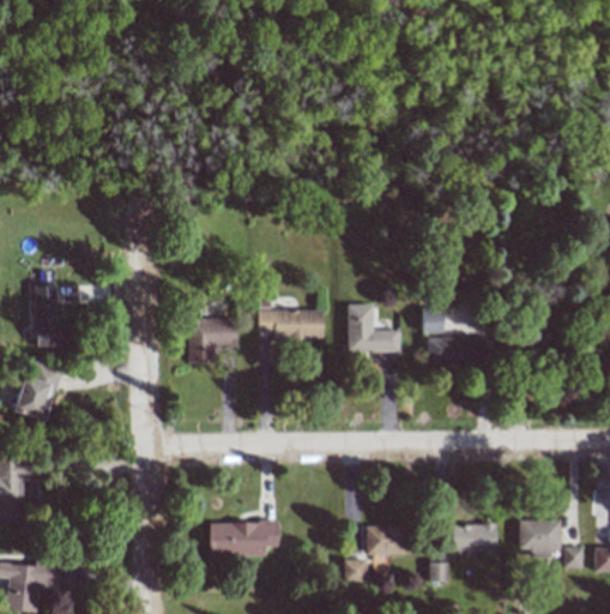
[(56,286),(35,287),(36,347),(73,345),(73,321),(56,321),(56,286)]
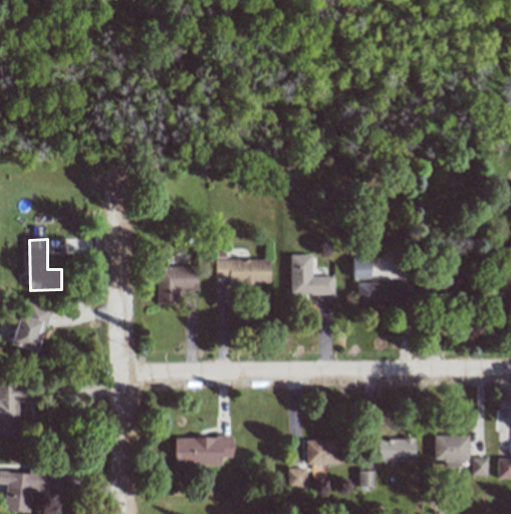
[(291,255),(292,295),(336,294),(335,276),(313,277),(313,255),(291,255)]
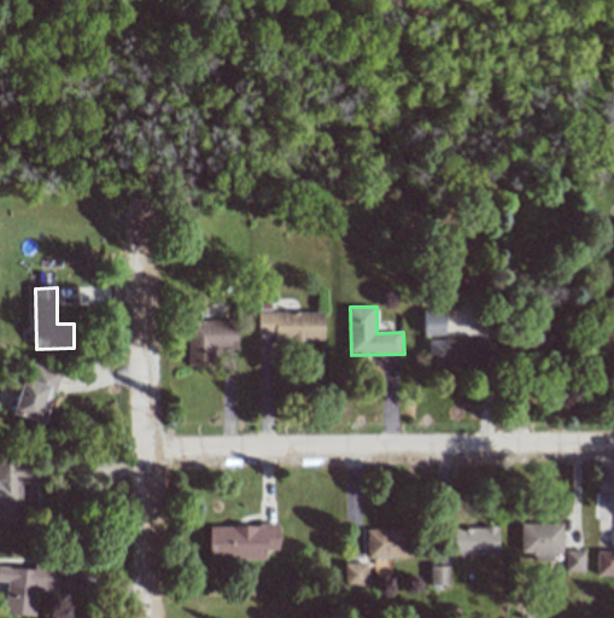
[(427,334),(448,334),(448,309),(426,309),(427,334)]
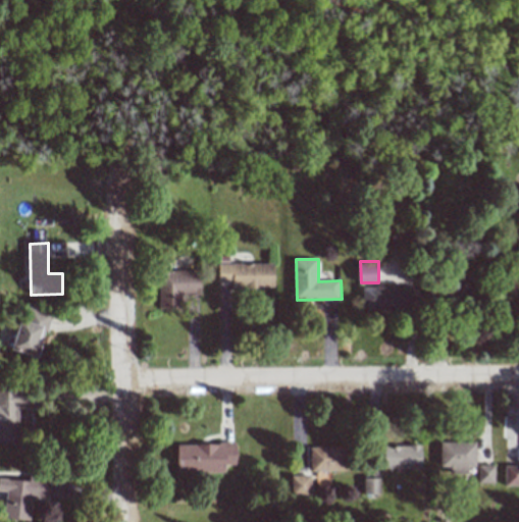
[(219,264),(219,283),(234,282),(234,289),(276,288),(275,263),(219,264)]
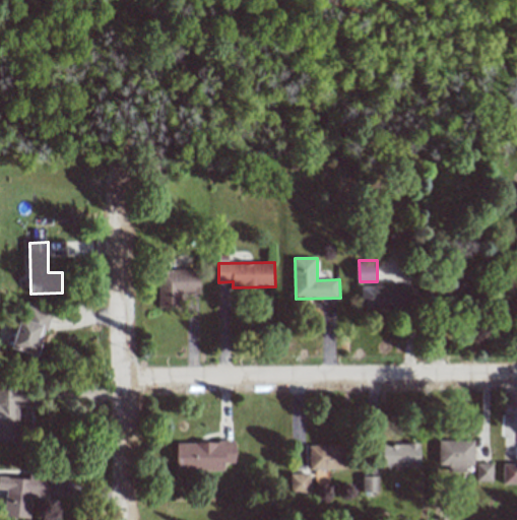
[(160,308),(182,307),(181,294),(201,294),(200,269),(159,270),(160,308)]
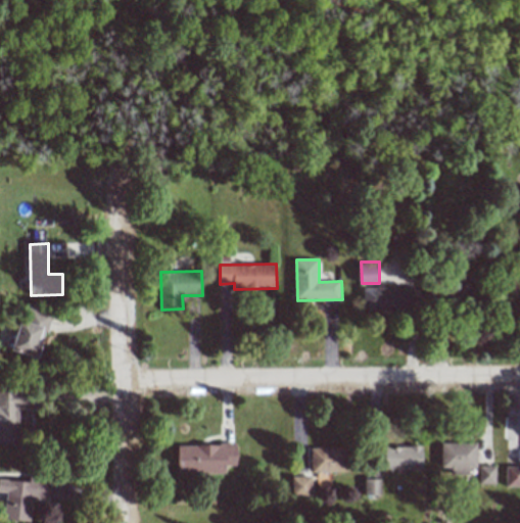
[(434,307),(483,306),(482,286),(461,286),(461,284),(433,285),(434,307)]
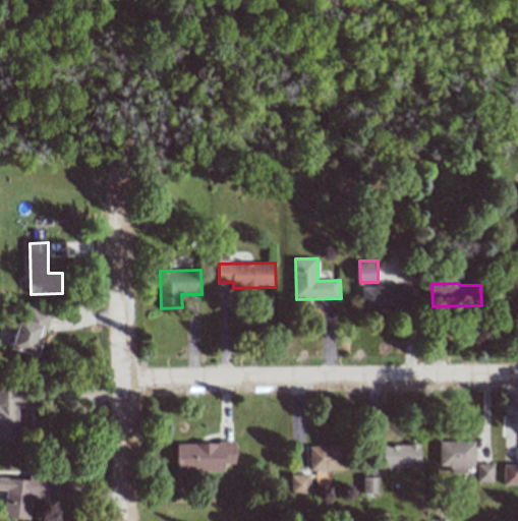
[(398,286),(363,286),(363,309),(412,310),(412,291),(398,291),(398,286)]
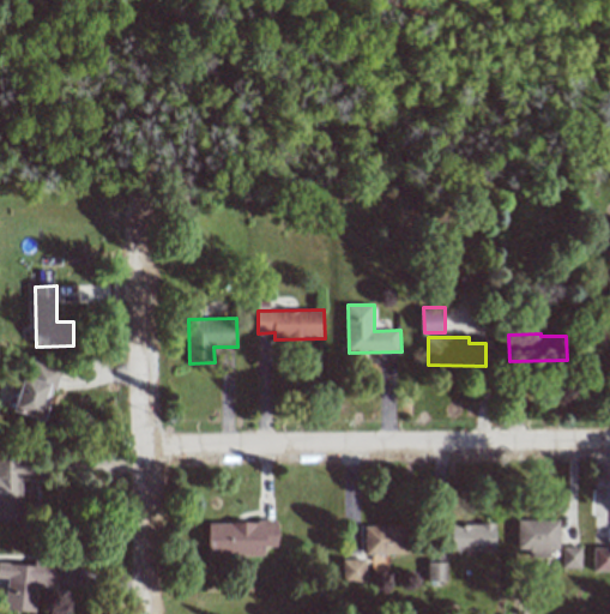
[(16,411),(46,420),(61,369),(30,360),(16,411)]
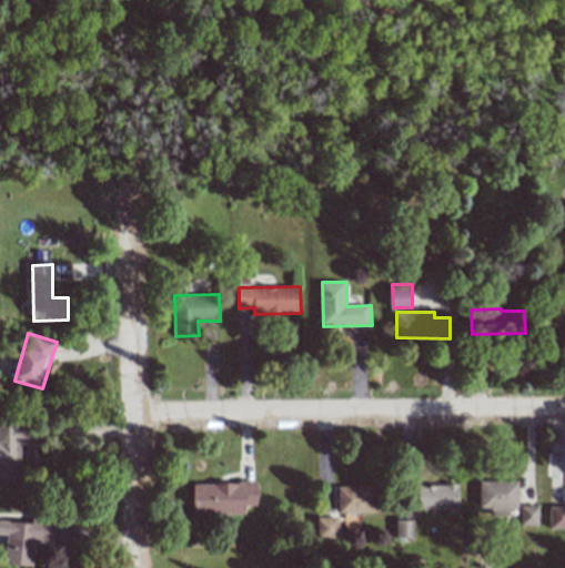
[(0,482),(22,482),(22,444),(33,444),(33,424),(0,424),(0,482)]
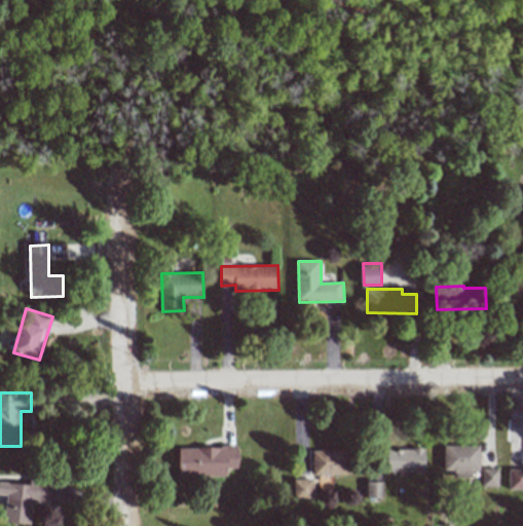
[(445,471),(455,471),(455,477),(473,477),(473,471),(481,471),(481,445),(445,446),(445,471)]
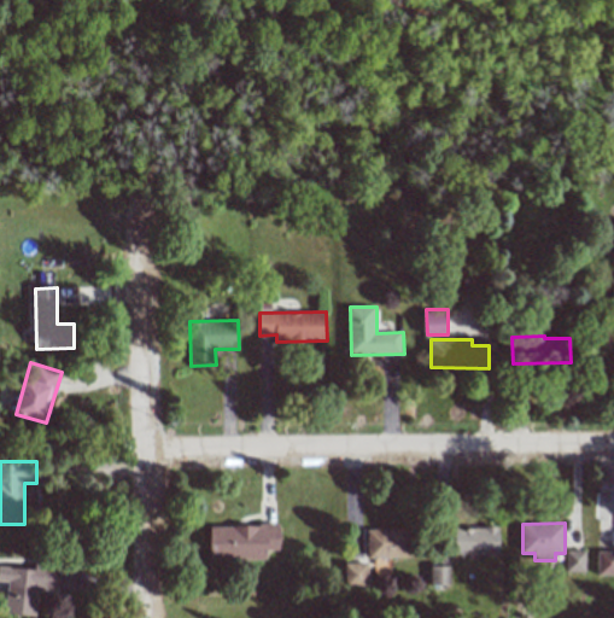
[(210,526),(211,560),(268,559),(268,551),(282,549),(281,524),(210,526)]
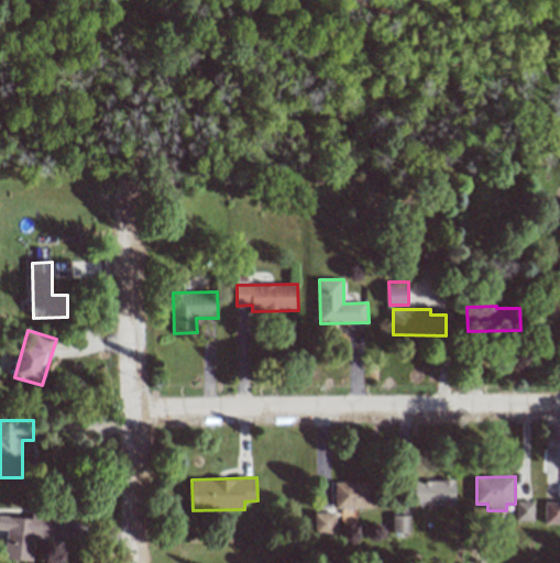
[(415,506),(456,506),(456,481),(415,479),(415,506)]
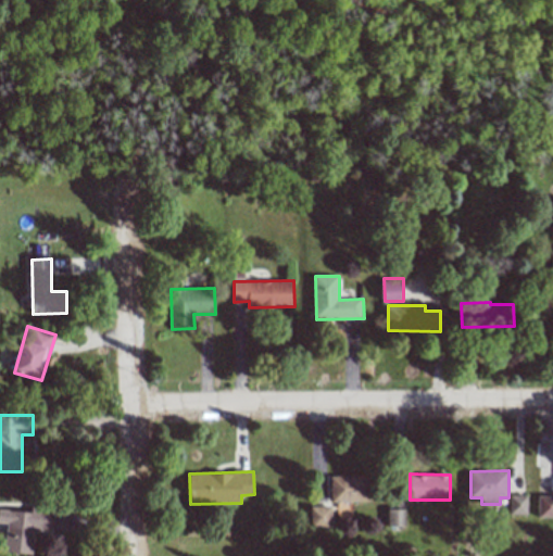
[(371,501),(371,476),(331,477),(332,502),(371,501)]
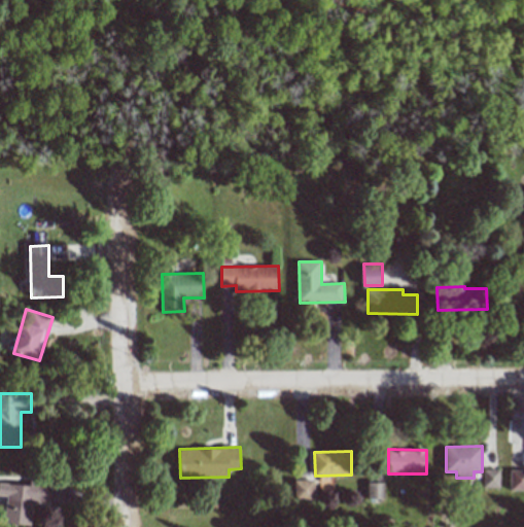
[(501,469),(485,469),(484,488),(501,488),(501,469)]
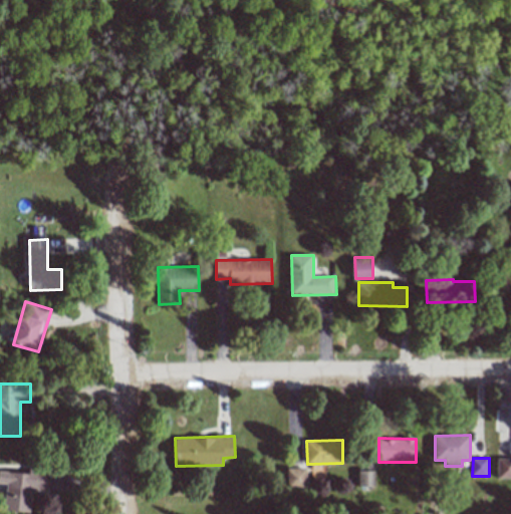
[(510,458),(499,459),(499,478),(510,477),(510,458)]
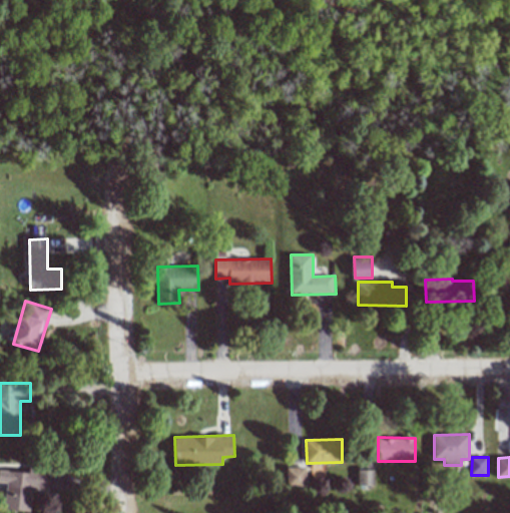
[(307,467),(288,468),(289,487),(308,486),(307,467)]
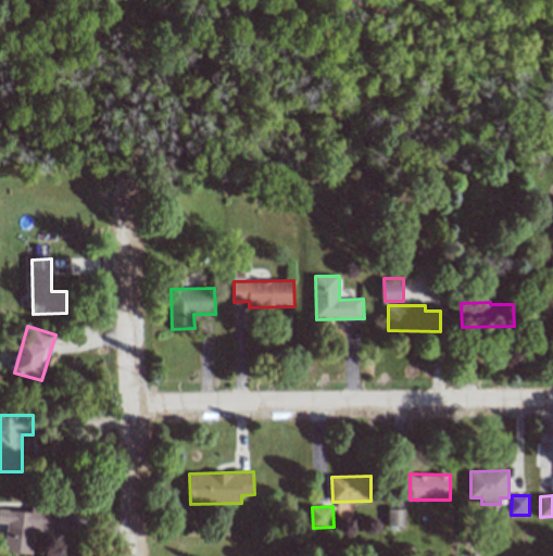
[(4,552),(33,555),(35,530),(50,531),(52,515),(0,508),(0,521),(8,523),(4,552)]
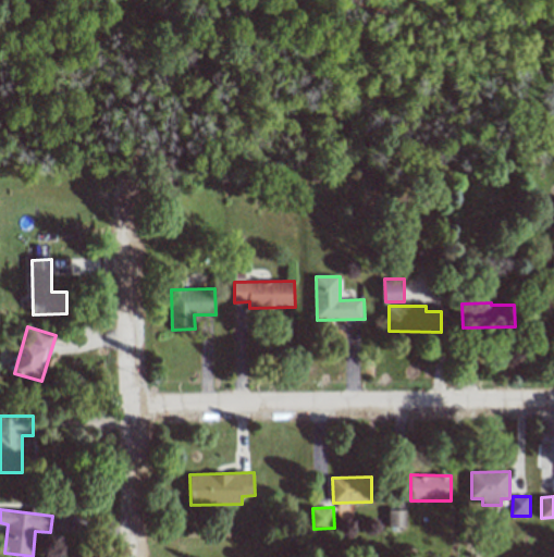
[(407,528),(408,510),(390,510),(390,528),(407,528)]
